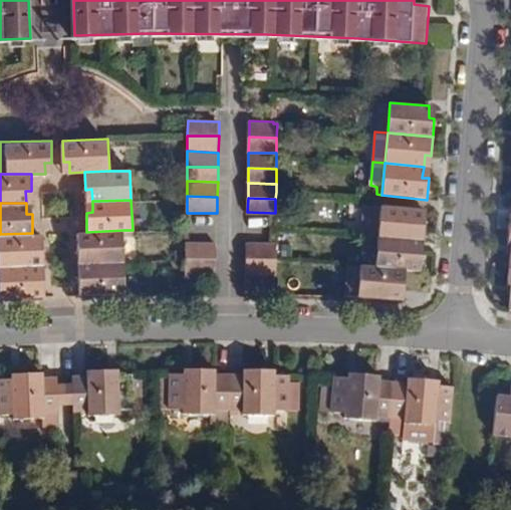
[(361,236),(378,237),(417,241),(418,229),(425,230),(426,213),(363,206),(361,236)]
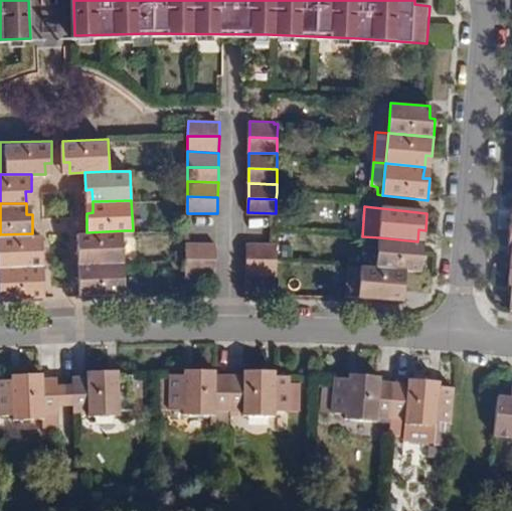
[(125,263),(124,230),(87,232),(76,232),(78,254),(83,254),(83,265),(125,263)]
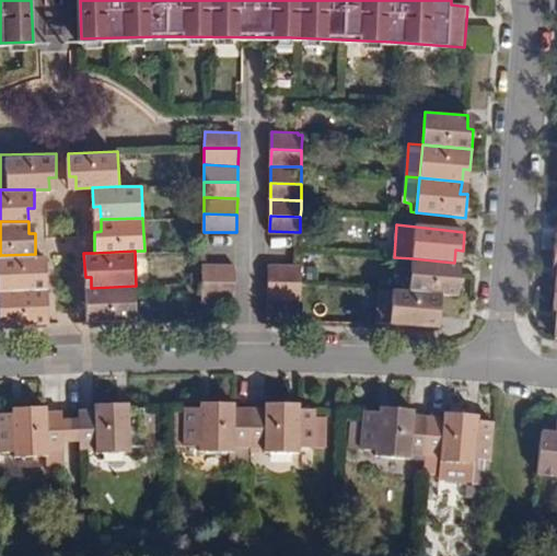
[(0,291),(39,290),(38,278),(47,278),(47,254),(35,254),(0,255),(0,291)]
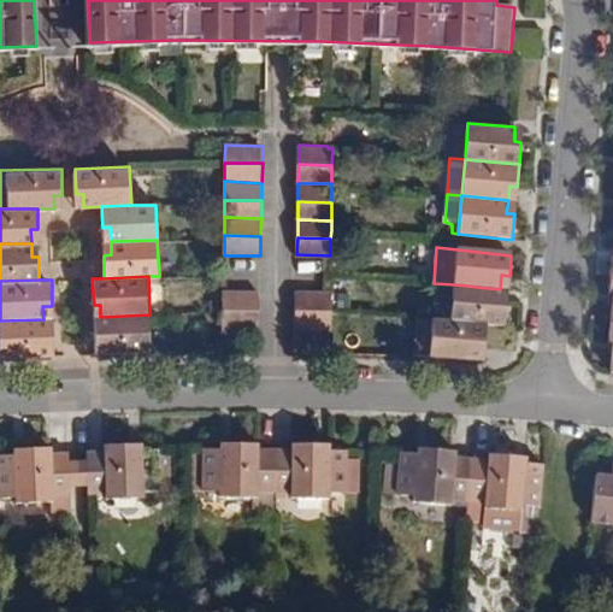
[(452,319),(485,323),(505,324),(506,304),(505,302),(497,302),(500,289),(454,284),(452,319)]
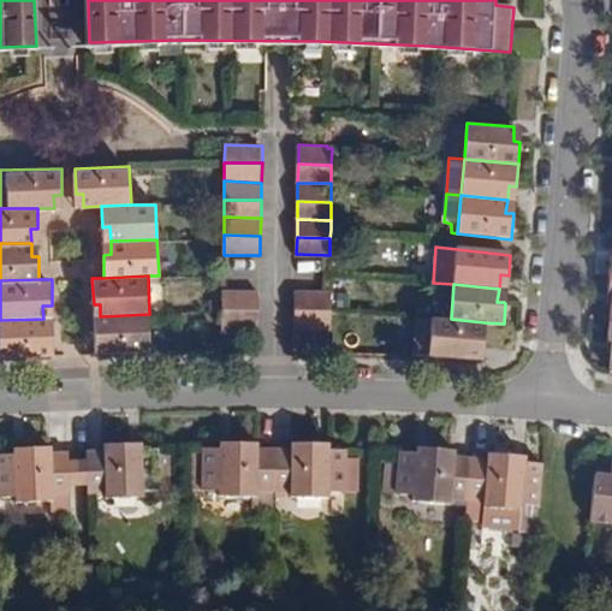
[(224,291),(223,309),(260,312),(260,290),(224,291)]
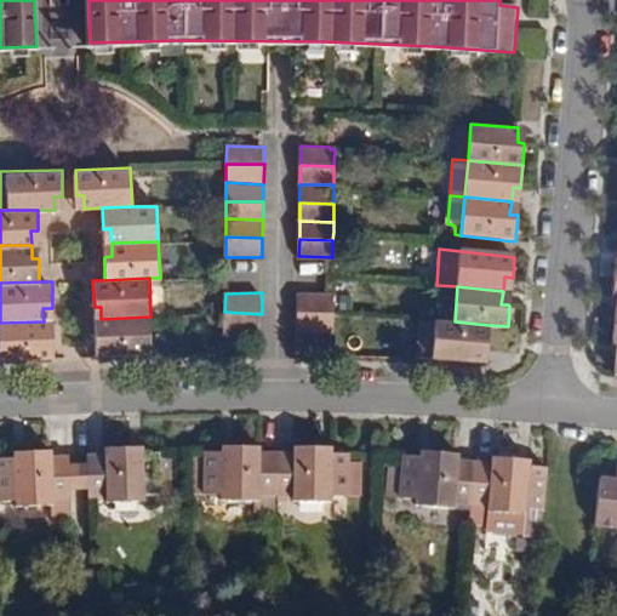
[(298,294),(297,311),(331,312),(332,294),(298,294)]
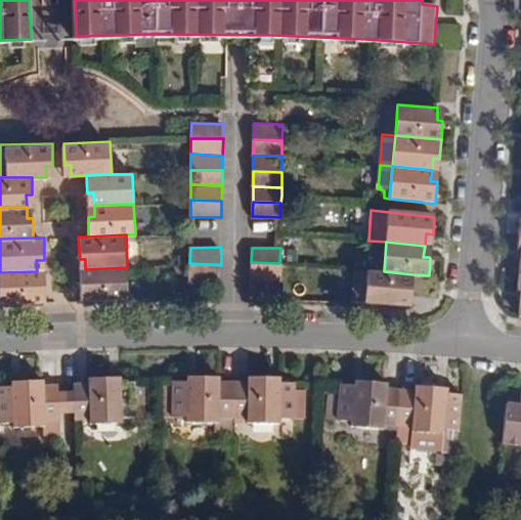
[(279,263),(251,262),(252,278),(271,279),(280,279),(279,263)]
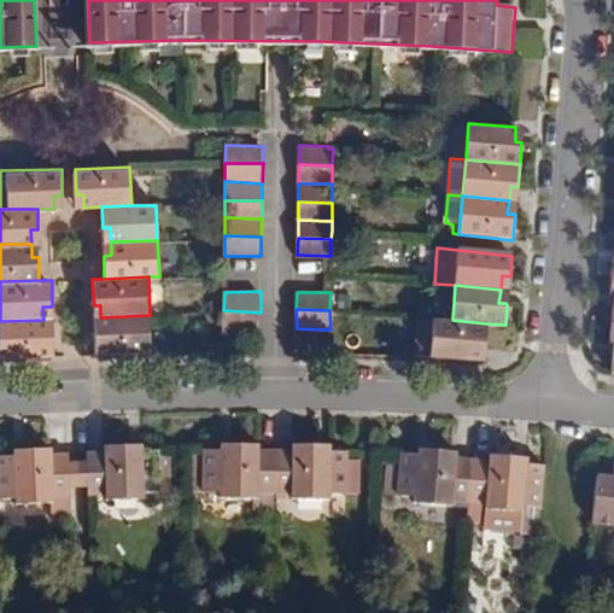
[(261,313),(223,310),(223,313),(223,331),(259,331),(261,313)]
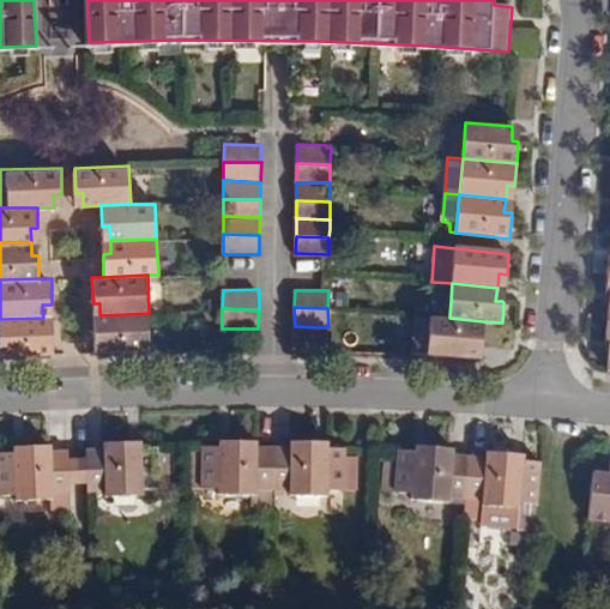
[(150,351),(149,313),(100,315),(101,329),(94,330),(95,353),(150,351)]
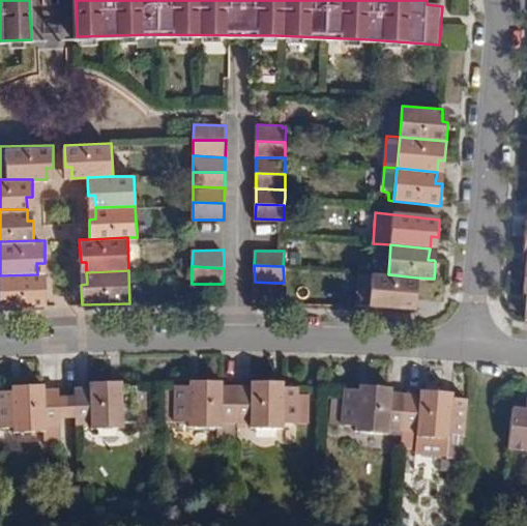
[(415,302),(417,278),(388,274),(372,273),(369,309),(408,311),(409,301),(415,302)]
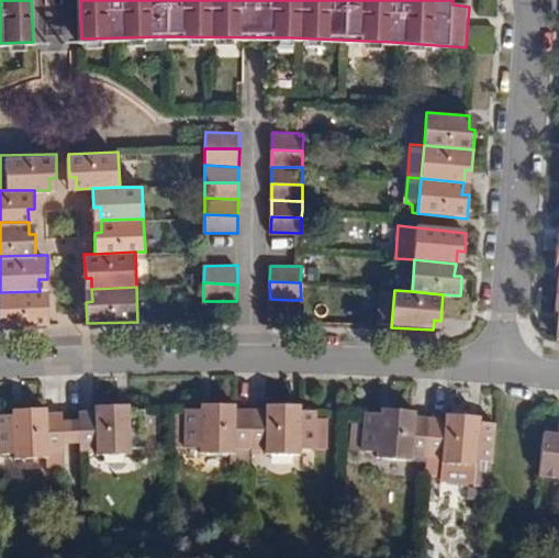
[(40,304),(40,291),(0,292),(0,325),(48,325),(47,304),(40,304)]
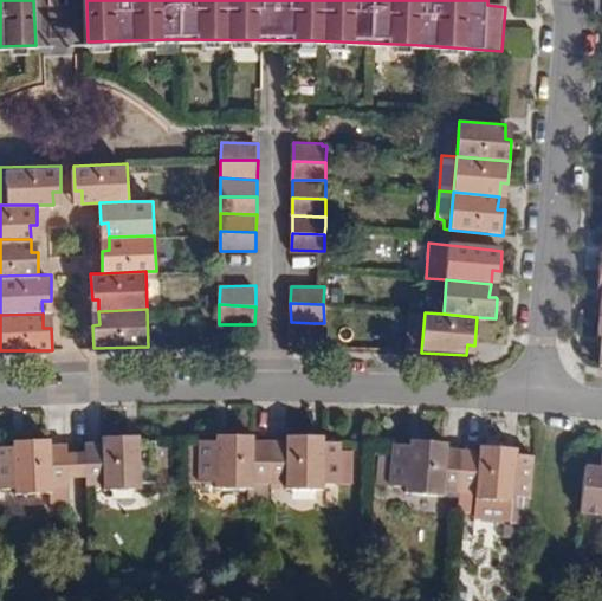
[(312,346),(314,323),(291,322),(290,338),(297,338),(297,346),(312,346)]
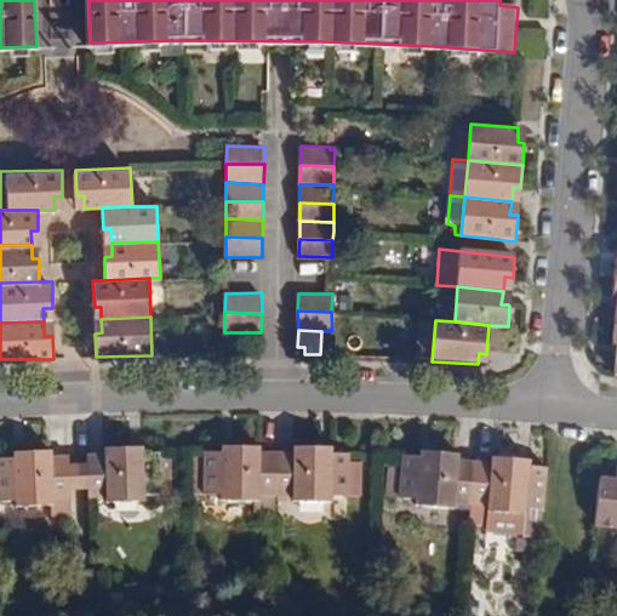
[(276,497),(278,454),(261,454),(261,444),(235,444),(235,454),(222,452),(203,452),(203,456),(194,455),(194,496),(222,496),(222,503),(261,503),(261,497),(276,497)]
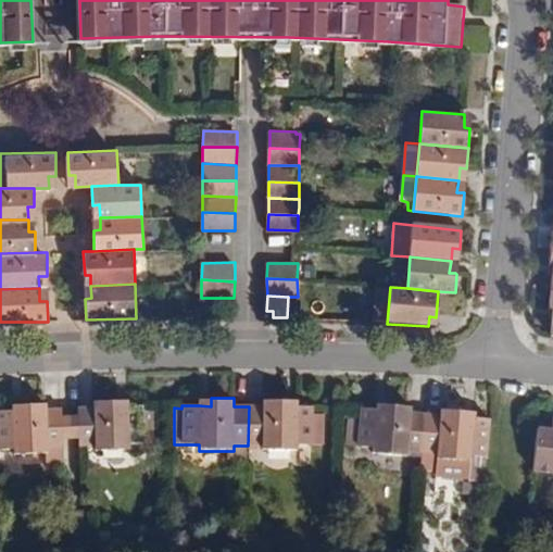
[(145,405),(130,406),(117,408),(117,399),(114,399),(97,400),(96,400),(97,408),(80,409),(83,448),(97,448),(97,453),(133,452),(133,447),(153,446),(153,411),(145,411),(145,405)]
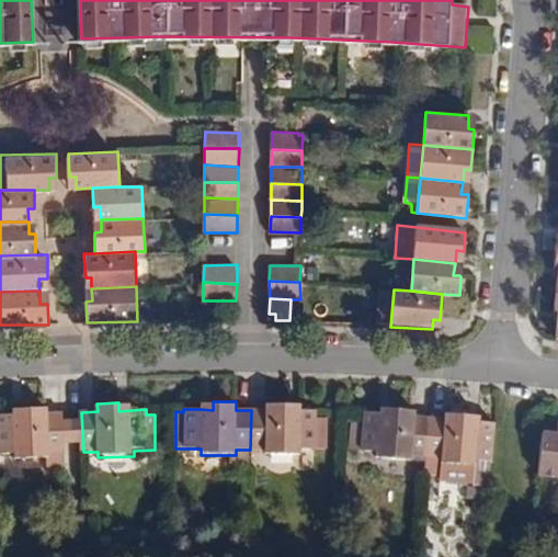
[(132,402),(118,402),(118,411),(132,410),(132,402)]
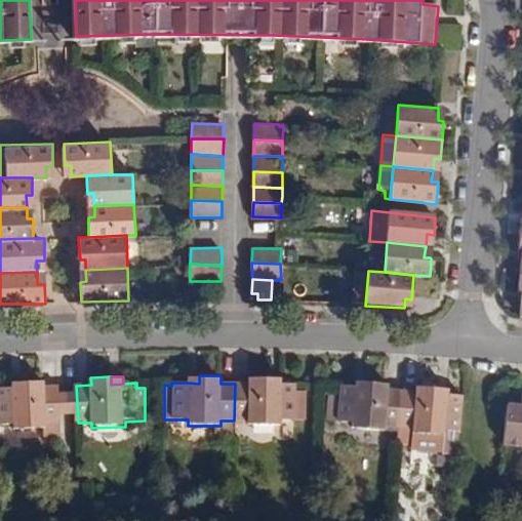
[(235,384),(234,421),(248,421),(248,426),(280,428),(279,423),(294,423),(294,410),(305,409),(306,393),(295,392),(295,385),(281,385),(270,384),(270,376),(248,376),(249,384),(235,384)]
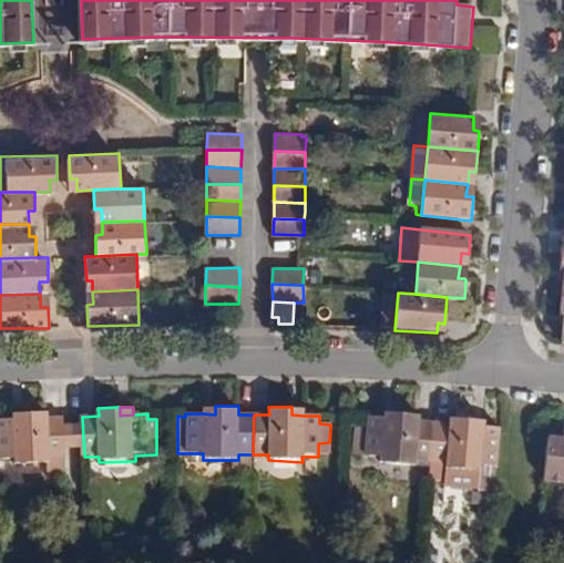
[(16,421),(0,421),(0,449),(0,460),(19,460),(19,467),(53,466),(53,478),(69,477),(67,418),(51,418),(51,409),(28,410),(28,420),(16,421)]
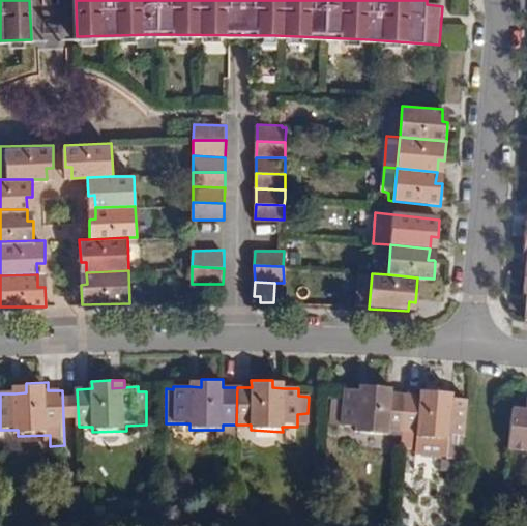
[(26,392),(26,383),(19,384),(15,384),(15,393),(26,392)]
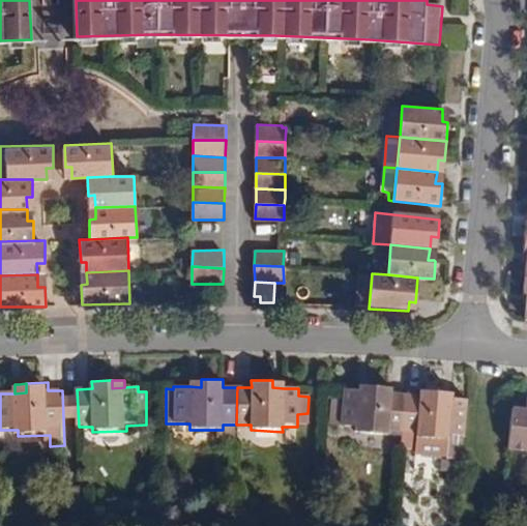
[(368,395),(368,385),(366,385),(357,384),(356,392),(368,395)]
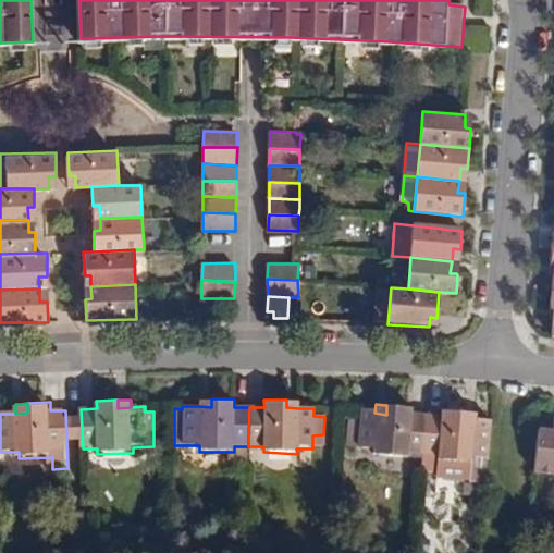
[(405,454),(421,455),(426,416),(409,415),(409,407),(386,405),(386,415),(374,413),(358,412),(357,419),(348,418),(347,435),(356,435),(356,450),(372,451),(371,456),(405,459),(405,454)]
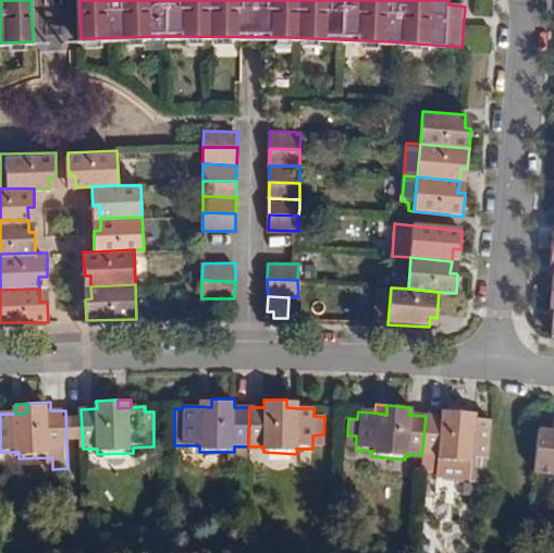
[(426,416),(421,455),(436,456),(436,462),(471,465),(471,459),(490,462),(493,421),(476,419),(463,419),(464,412),(441,409),(441,417),(426,416)]
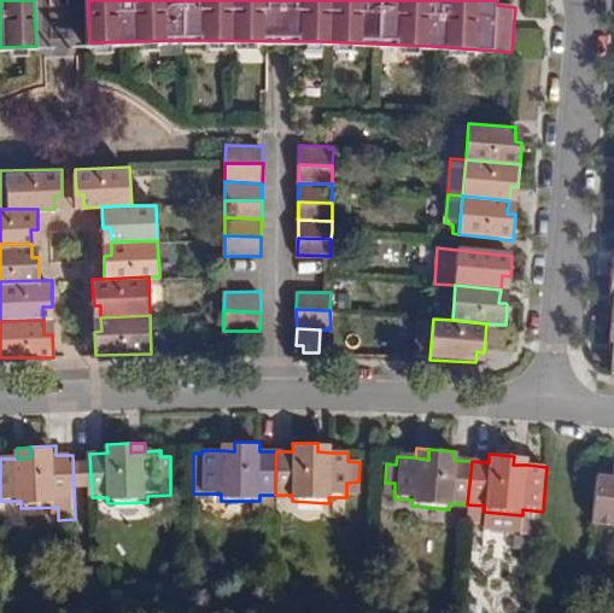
[(613,473),(598,472),(594,520),(613,521),(613,473)]
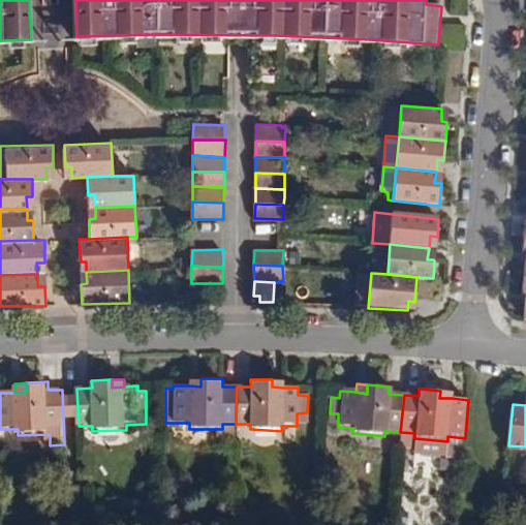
[(297,413),(297,426),(307,425),(307,412),(297,413)]
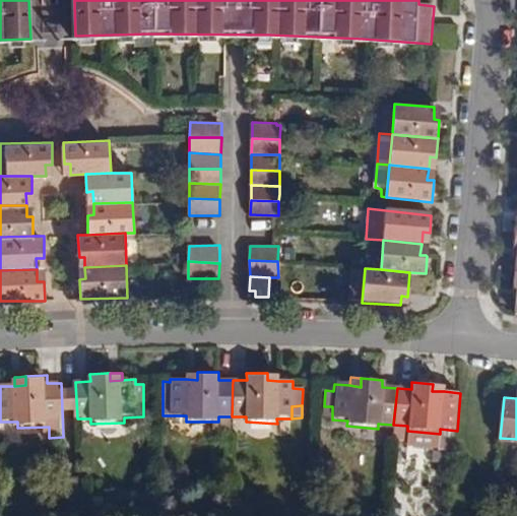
[(332,406),(324,406),(323,418),(332,420),(332,406)]
